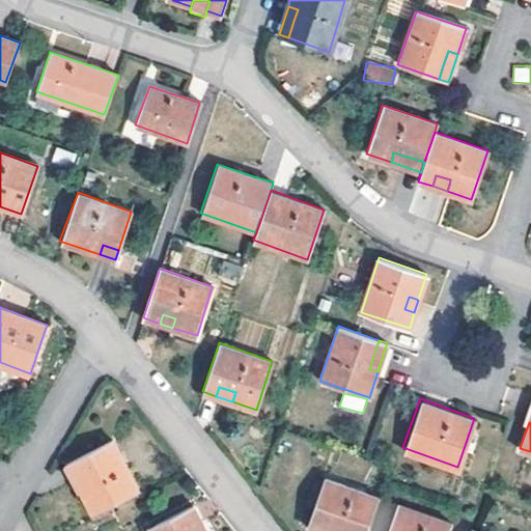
[(114,440),(77,458),(90,486),(82,491),(93,513),(140,490),(114,440)]
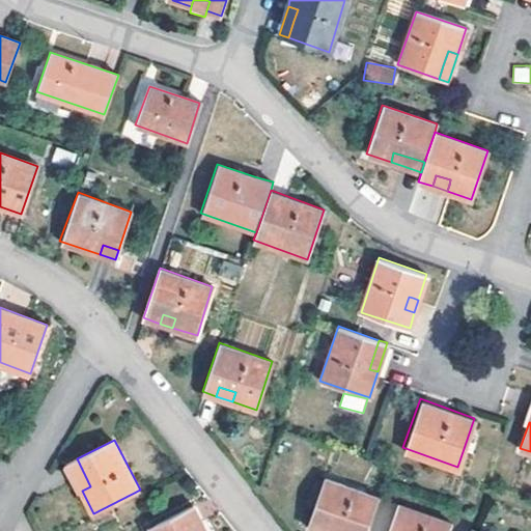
[(82,491),(90,486),(77,458),(68,463),(82,491)]
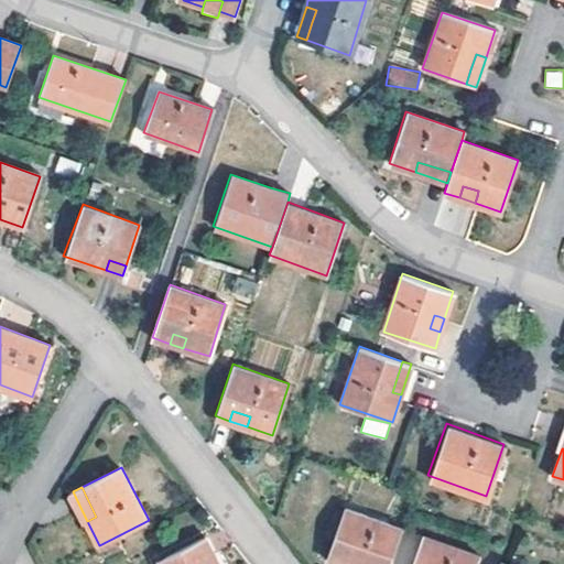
[(388,563),(402,527),(346,507),(331,550),(327,559),(342,563),(348,563),(351,557),(364,562),(362,563),(388,563)]
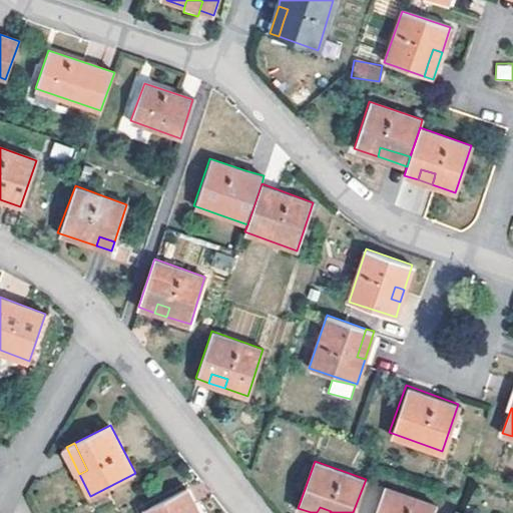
[(200,512),(186,486),(143,509),(145,512),(200,512)]
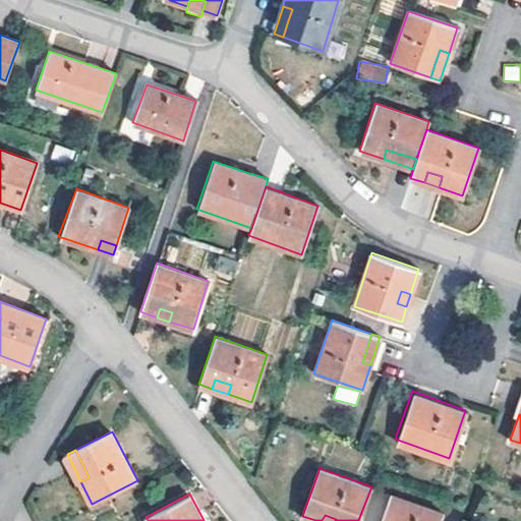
[(440,520),(444,513),(392,494),(382,520),(440,520)]
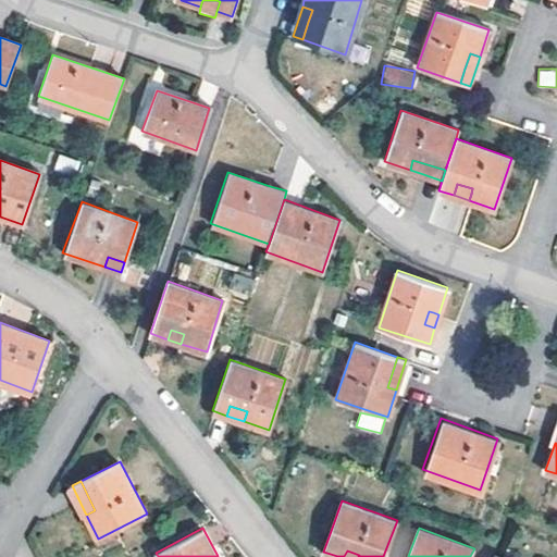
All buildings are outlined.
